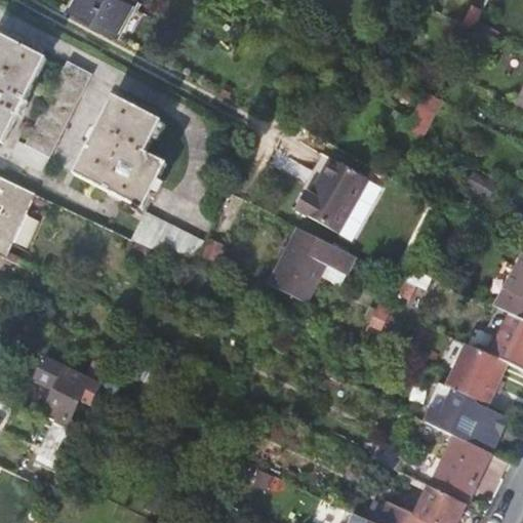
[(136,0),(74,0),(68,11),(116,37),(136,0)]
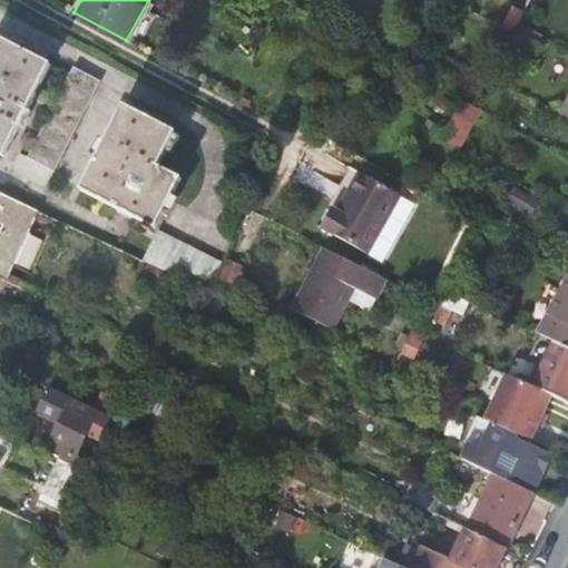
[(470,9),(476,12),(481,0),(466,0),(463,7),(470,9)]
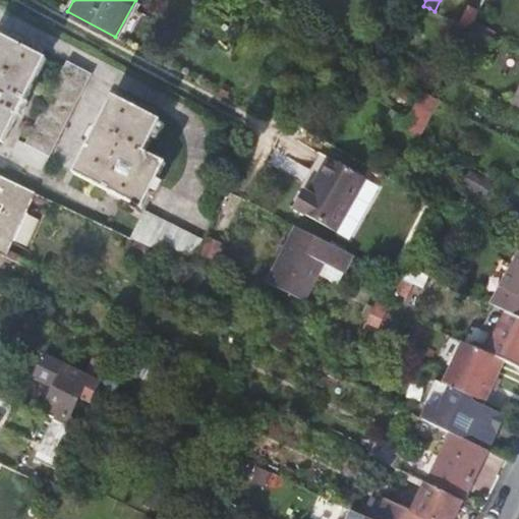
[(471,20),(467,29),(478,34),(491,41),(494,36),(495,34),(471,20)]
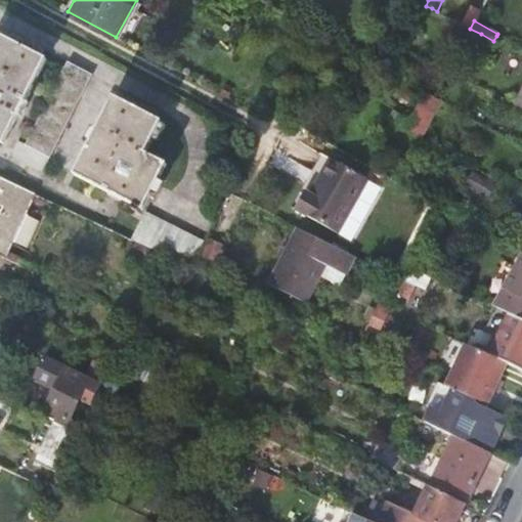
[(0,141),(3,143),(45,58),(0,36),(0,141)]
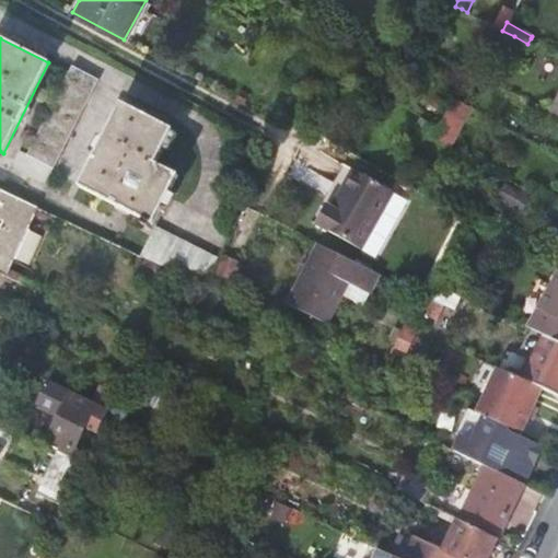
[(20,152),(13,165),(45,183),(97,79),(72,66),(26,154),(20,152)]
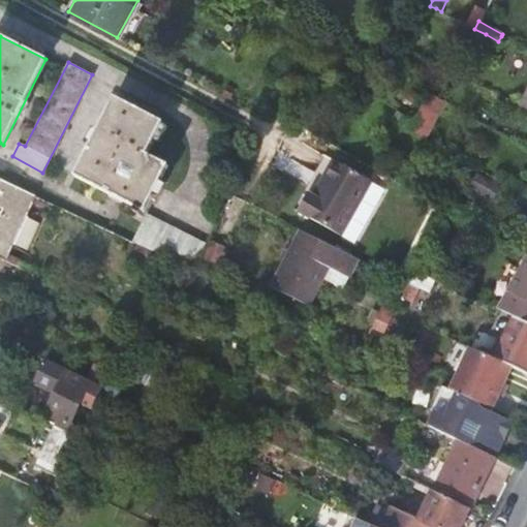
[(311,93),(322,72),(315,68),(304,89),(311,93)]
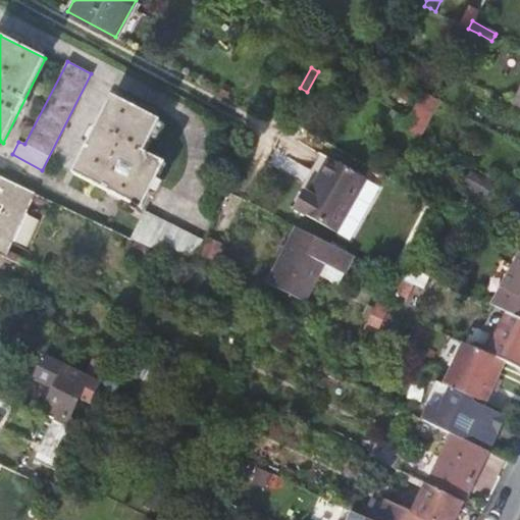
[(427,94),(422,91),(407,116),(402,126),(410,132),(417,136),(438,100),(427,94)]
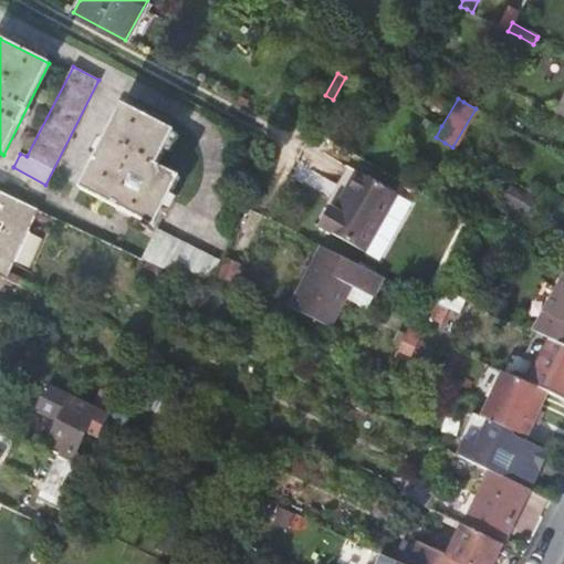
[(118,102),(75,189),(152,227),(177,176),(153,164),(170,128),(118,102)]
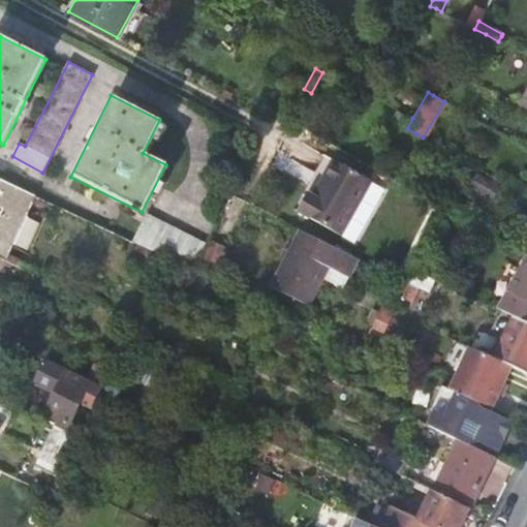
[(314,196),(310,194),(306,191),(296,210),(338,234),(368,180),(330,157),(320,176),(322,183),(314,196)]
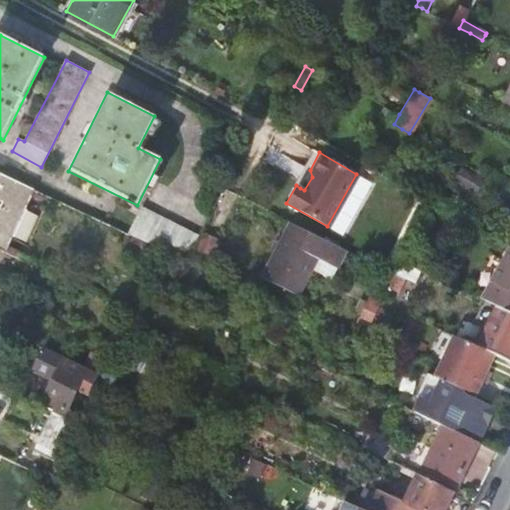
[(35,188),(0,171),(0,244),(8,248),(35,188)]
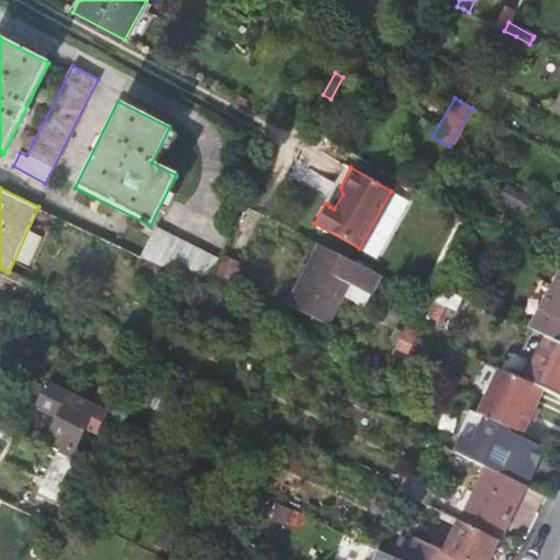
[(156,225),(142,256),(171,269),(206,286),(221,257),(156,225)]
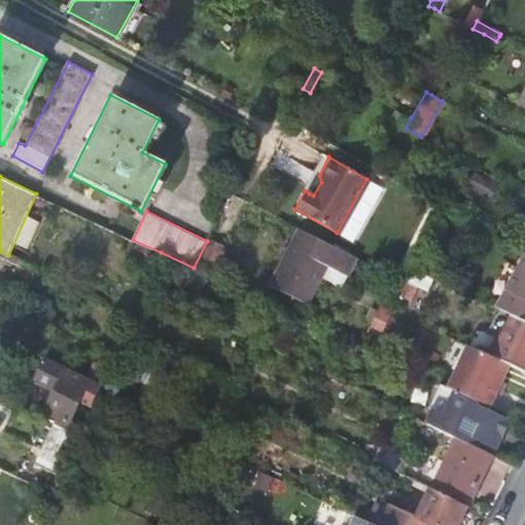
[(331,257),(319,249),(294,238),(271,285),(306,304),(329,261),(331,257)]
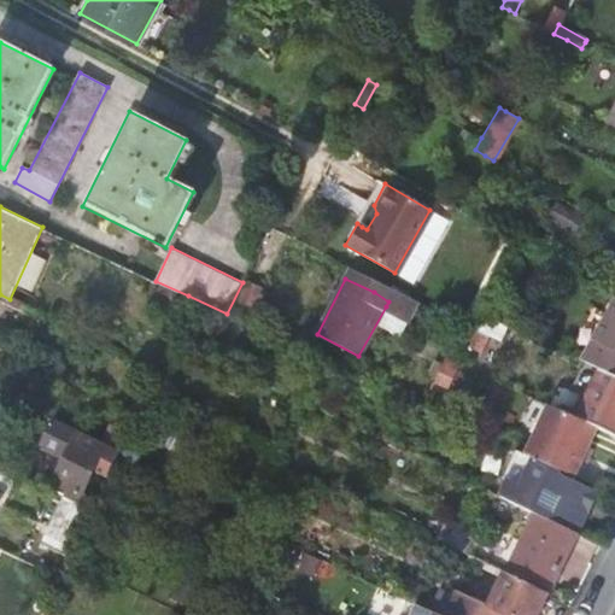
[(388,302),(386,306),(398,311),(402,303),(404,297),(379,283),(374,292),(388,302)]
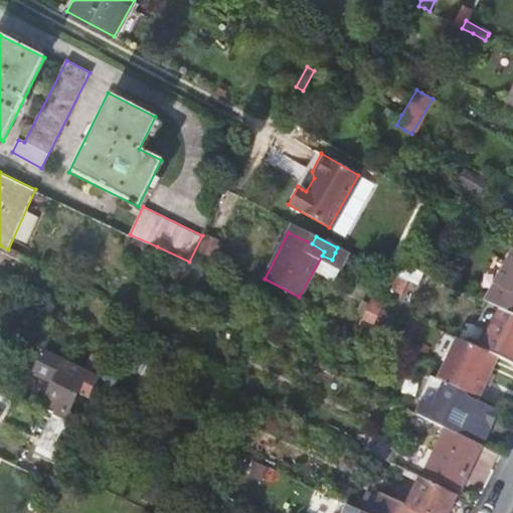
[(8,249),(0,245),(0,258),(10,263),(15,253),(8,249)]
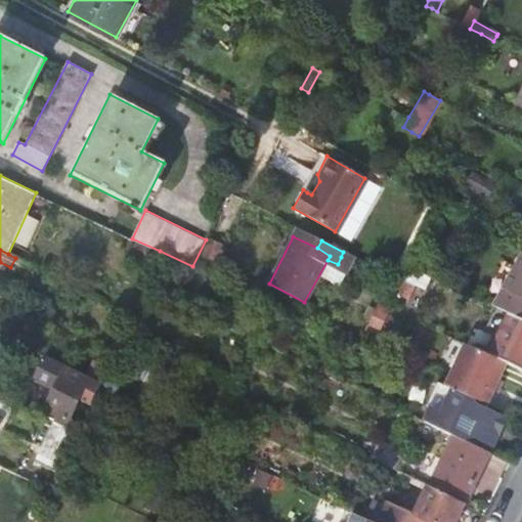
[(352,256),(343,252),(341,257),(350,262),(352,256)]
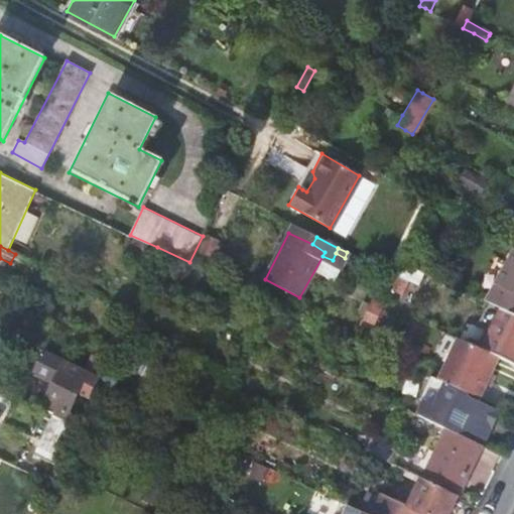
[(491,290),(486,301),(501,308),(513,313),(513,248),(491,290)]
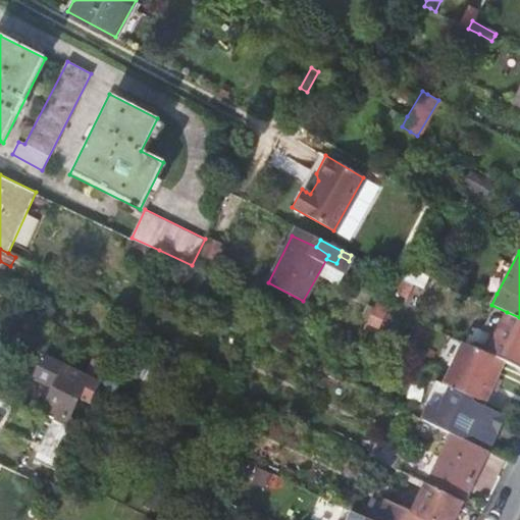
[(427,276),(408,267),(401,279),(395,294),(406,299),(413,283),(422,288),(427,276)]
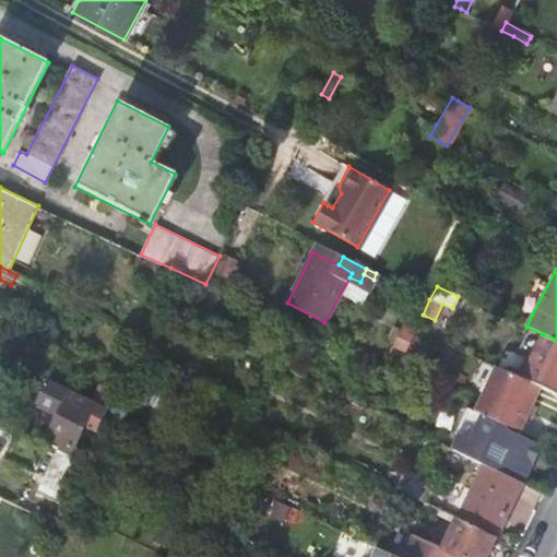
[(406,350),(415,331),(410,329),(407,332),(401,330),(394,344),(406,350)]
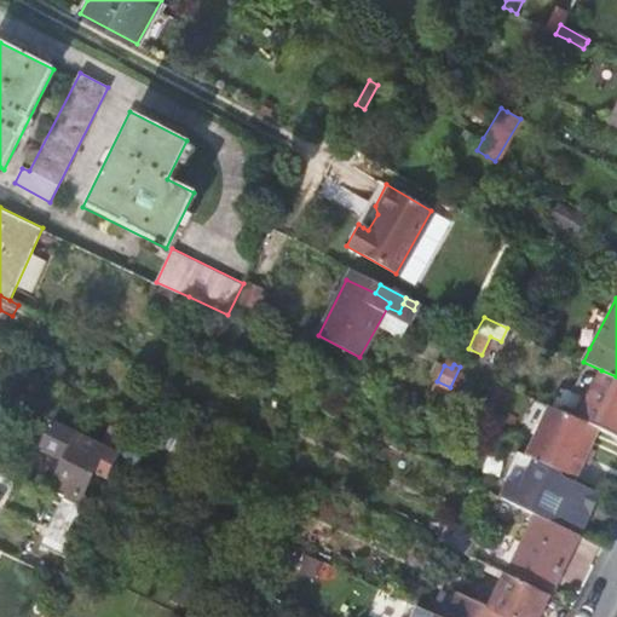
[(616,376),(601,370),(578,419),(616,436),(616,376)]
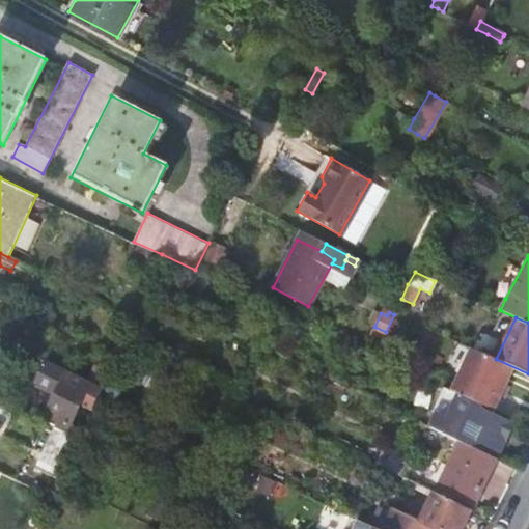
[(0,363),(11,341),(0,335),(0,363)]
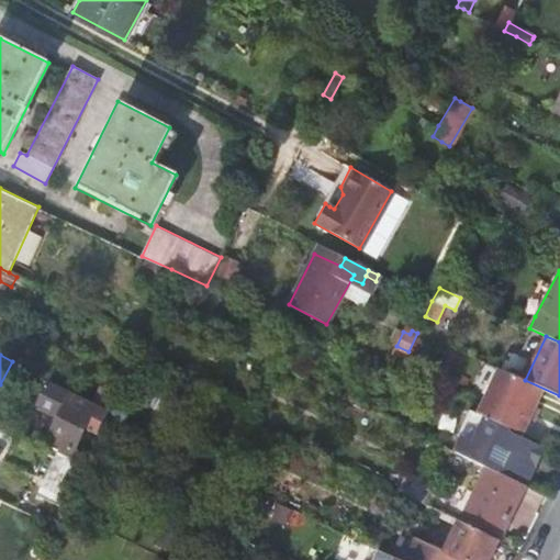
[(109,410),(116,391),(102,384),(96,400),(100,401),(98,405),(109,410)]
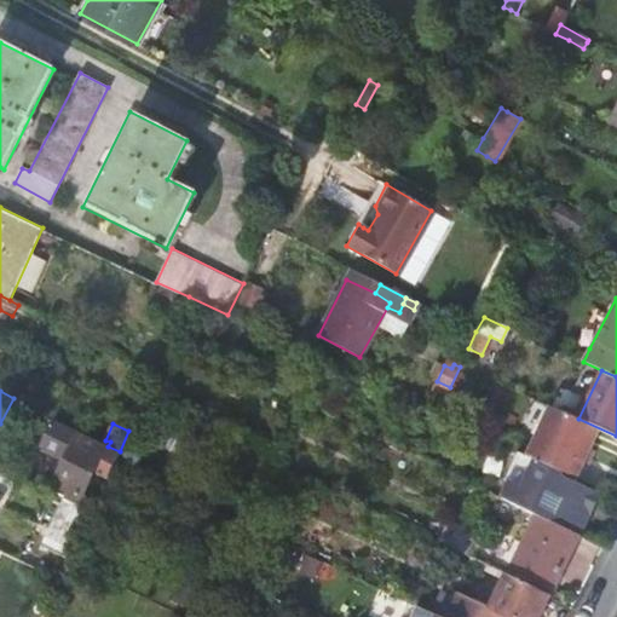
[(79,497),(103,448),(80,437),(56,485),(79,497)]
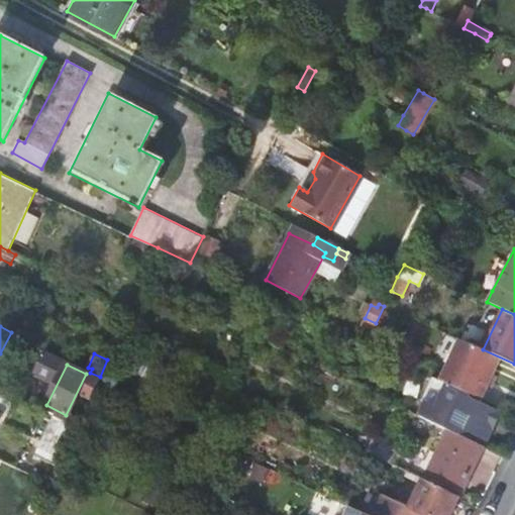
[(477,396),(508,412),(514,398),(514,372),(499,365),(497,369),(503,373),(496,388),(484,383),(477,396)]
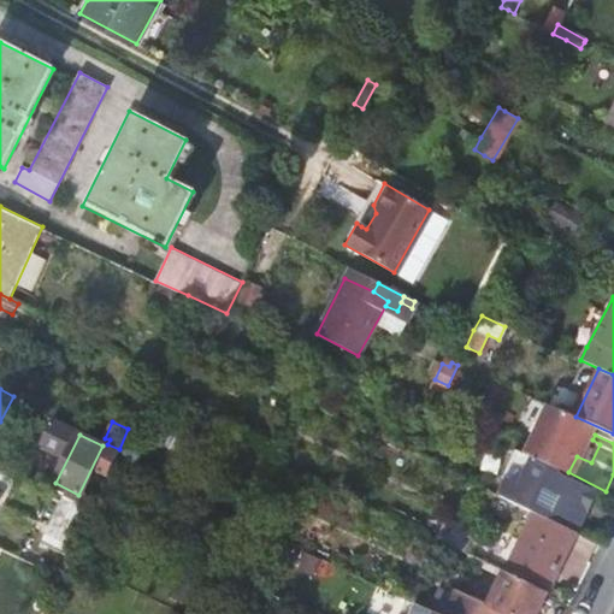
[(573,530),(576,531),(595,489),(568,477),(568,474),(517,449),(502,474),(507,477),(499,494),(535,512),(548,518),(573,530)]
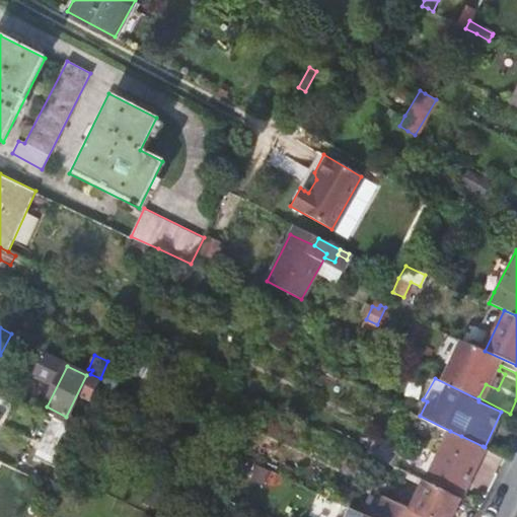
[(450,431),(426,481),(459,497),(483,446),(461,436),(450,431)]
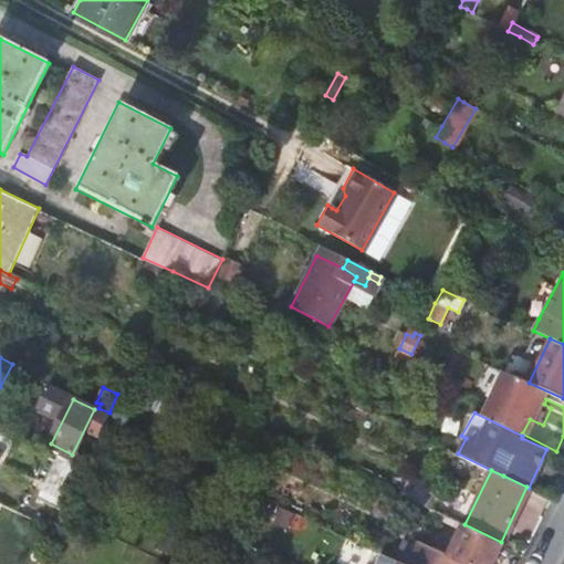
[(465,524),(463,523),(449,554),(469,563),(490,563),(501,542),(465,524)]
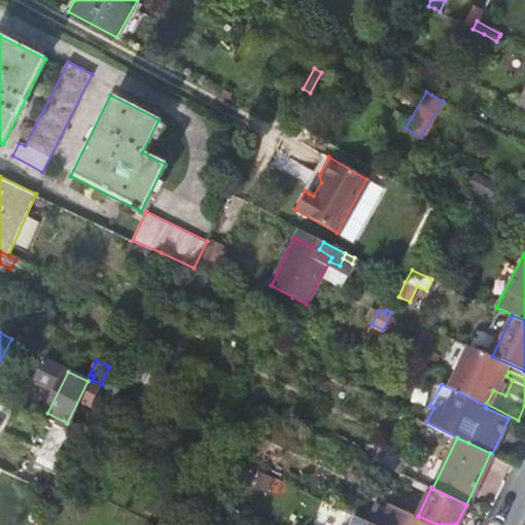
[(326,513),(330,503),(304,491),(299,499),(326,513)]
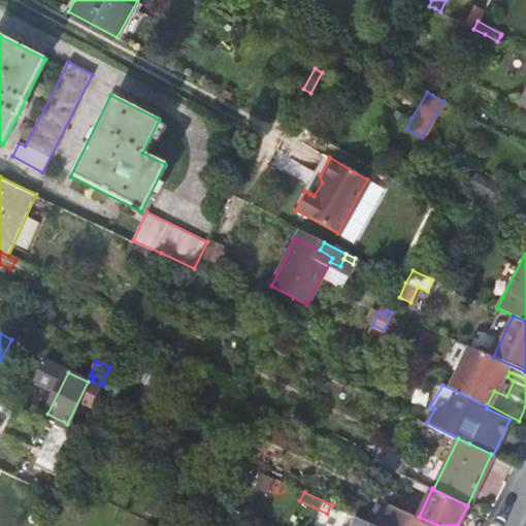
[(375,525),(356,517),(351,525),(375,525)]
